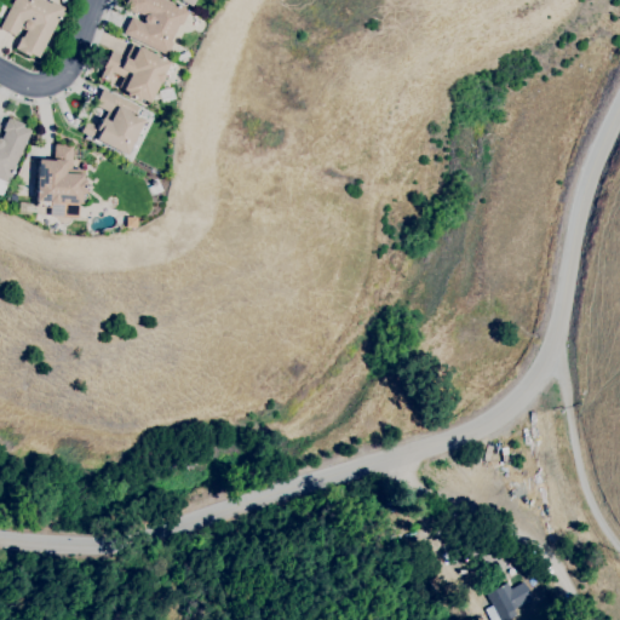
[(38,57),(30,53),(29,56),(15,49),(21,36),(22,36),(26,30),(19,27),(15,35),(0,27),(0,24),(12,0),(44,0),(50,3),(51,1),(64,7),(62,12),(63,12),(61,18),(58,18),(38,57)]
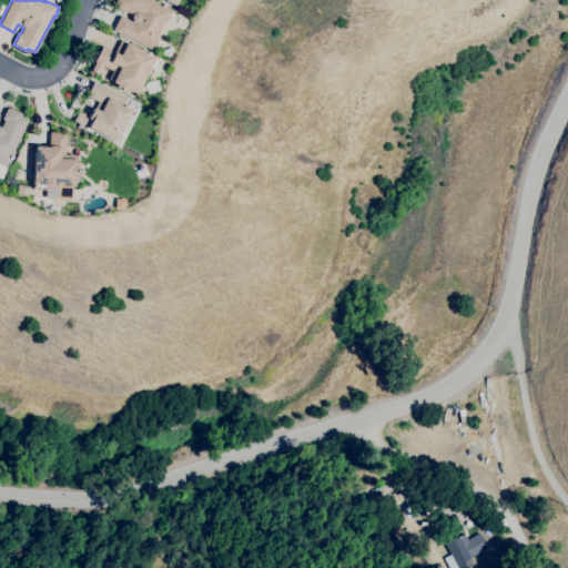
[(152,50),(112,30),(120,16),(131,21),(132,20),(131,17),(132,14),(125,11),(124,13),(113,8),(115,4),(114,3),(115,0),(151,0),(162,6),(162,4),(169,7),(168,9),(172,10),(166,22),(164,21),(155,38),(158,39),(152,50)]
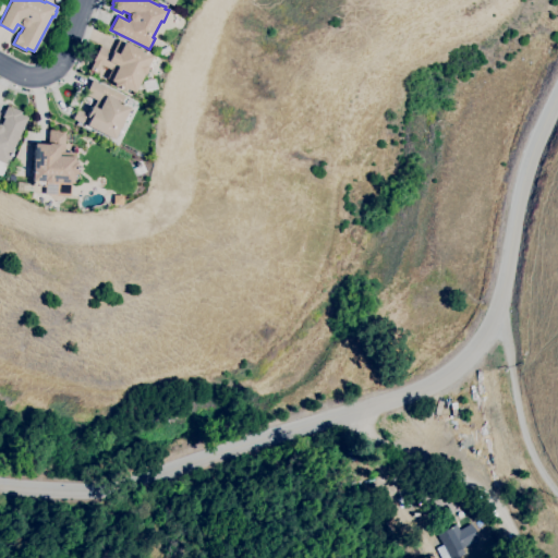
[(143,74),(134,93),(125,88),(124,91),(113,85),(114,83),(110,81),(110,80),(107,77),(111,70),(101,64),(97,73),(89,70),(94,61),(93,61),(100,46),(112,52),(118,40),(123,43),(124,41),(152,56),(152,57),(156,59),(150,69),(146,67),(146,69),(146,70),(146,71),(146,72),(145,72),(144,73),(143,74)]
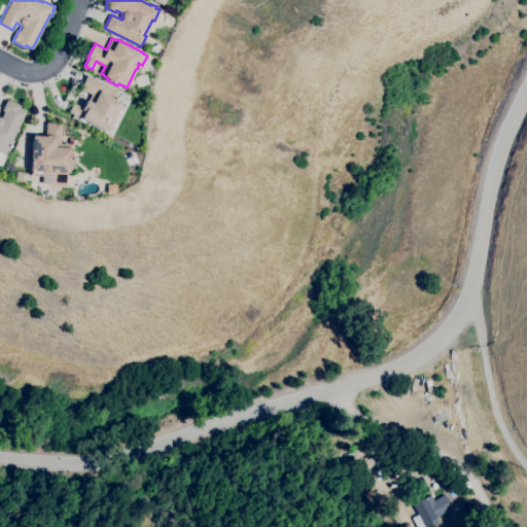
[(107,132),(77,116),(76,118),(72,117),(74,114),(68,112),(73,103),(82,108),(86,100),(88,100),(91,95),(79,89),(86,75),(117,91),(114,98),(121,102),(126,104),(119,116),(115,114),(107,132)]
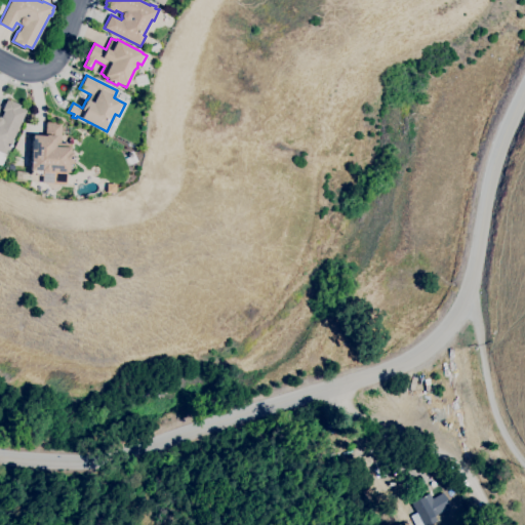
[(1,165),(0,164),(0,118),(3,112),(1,111),(6,99),(8,101),(8,99),(21,105),(19,108),(26,110),(9,146),(10,147),(8,152),(7,151),(1,165)]
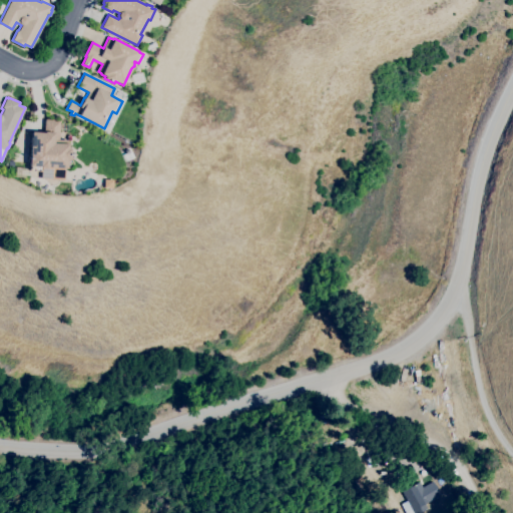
[(64,179),(40,178),(40,171),(29,170),(29,165),(31,132),(44,132),(45,119),(60,120),(59,139),(68,140),(67,148),(70,148),(69,160),(67,160),(66,168),(65,168),(64,179)]
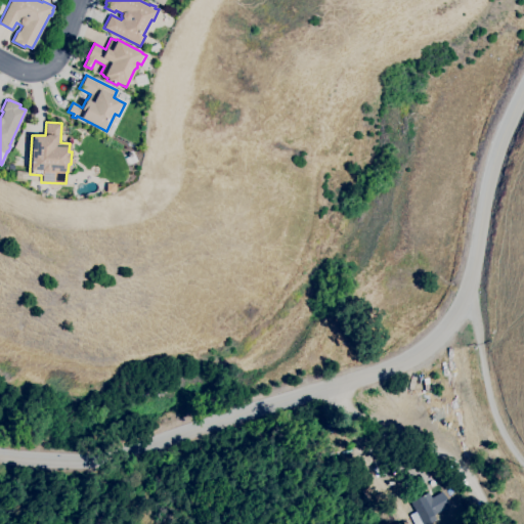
[(428,523),(423,523),(411,501),(428,492),(432,498),(443,491),(450,505),(439,512),(435,515),(438,519),(428,523)]
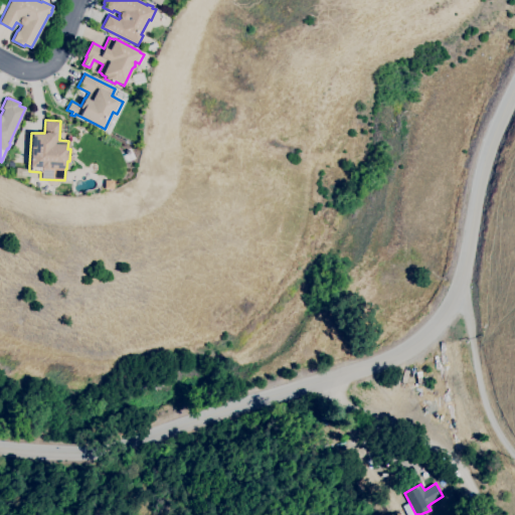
All buildings are outlined.
